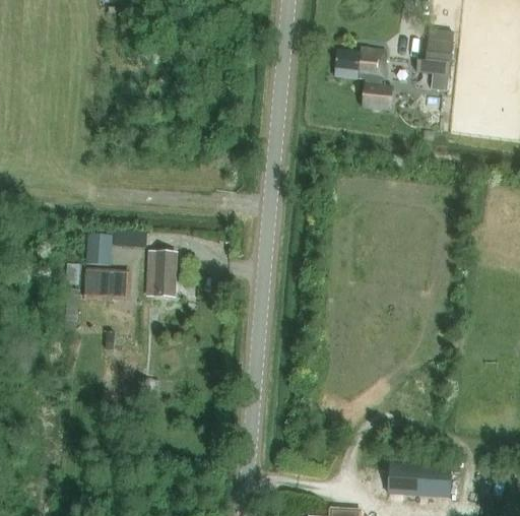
[(426,59),(417,58),(416,70),(449,74),(453,40),(428,37),(426,59)]
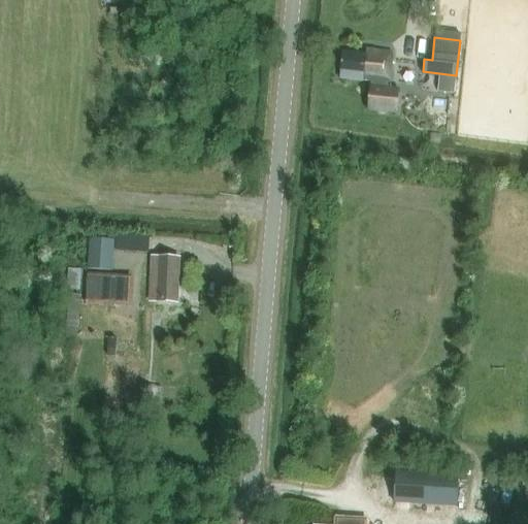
[(339,74),(371,76),(368,106),(397,109),(399,87),(388,86),(391,50),(366,46),(365,52),(341,50),(339,74)]
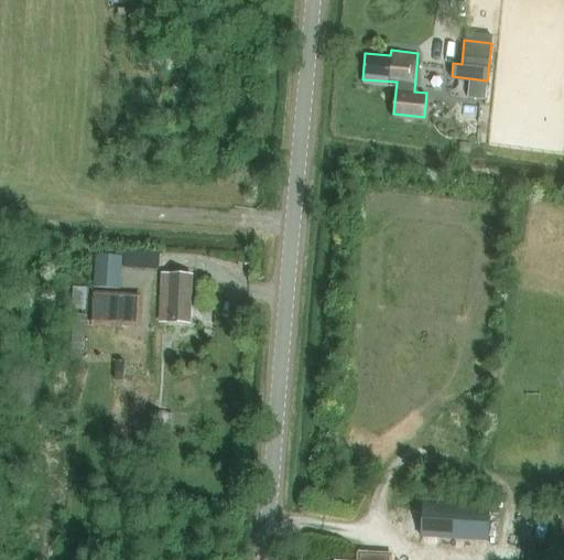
[(121,286),(122,252),(96,251),(94,284),(121,286)]
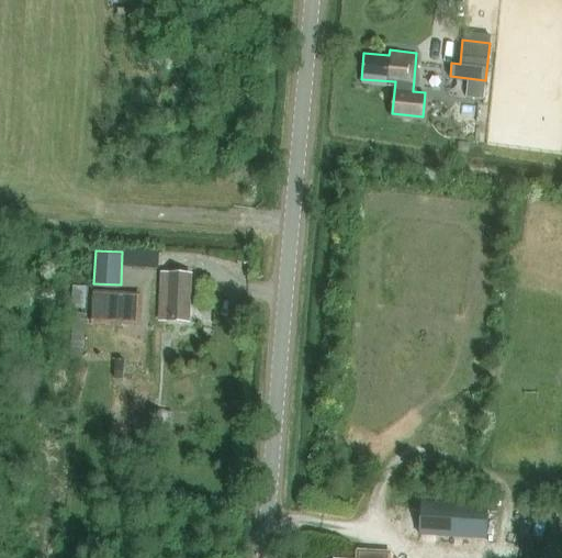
[(166,316),(189,317),(191,272),(160,271),(159,292),(167,292),(166,316)]
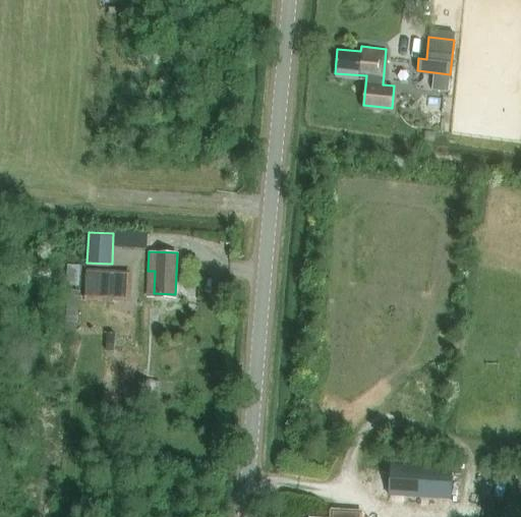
[(90,266),(90,292),(133,292),(133,266),(90,266)]
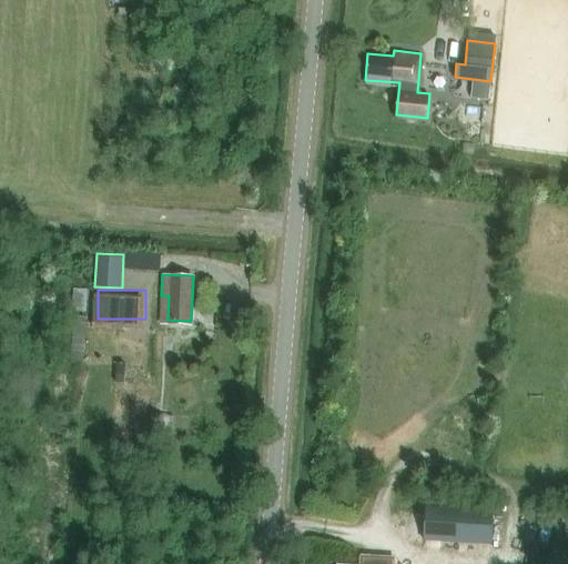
[(425,504),(423,539),(492,543),(494,509),(425,504)]
